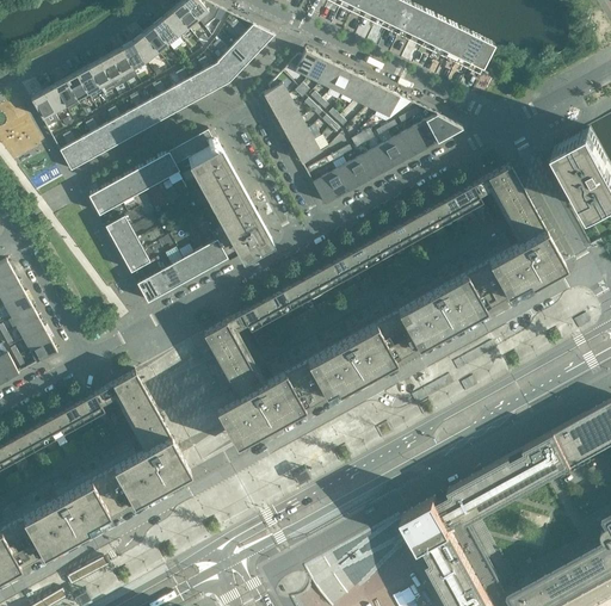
[(208,13),(201,4),(197,0),(187,0),(184,4),(198,22),(208,13)]
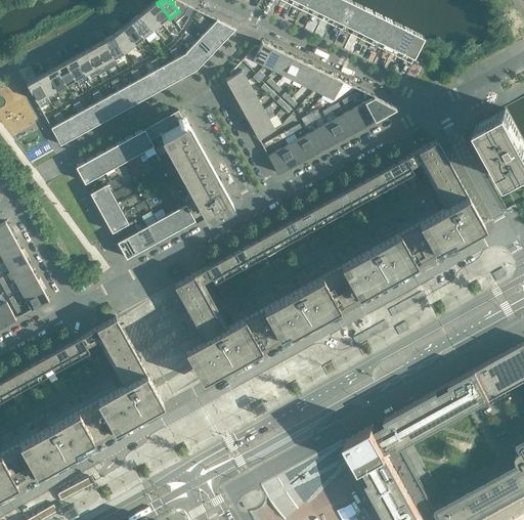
[(292,8),(295,0),(282,0),(281,4),(292,8)]
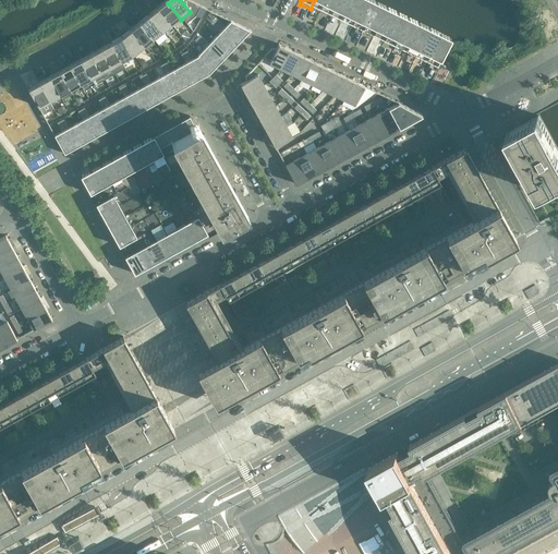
[(322,14),(327,0),(314,0),(311,9),(322,14)]
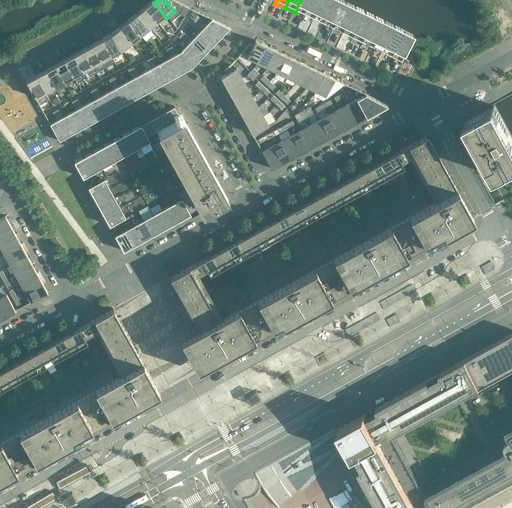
[(304,18),(312,0),(300,0),(295,13),(304,18)]
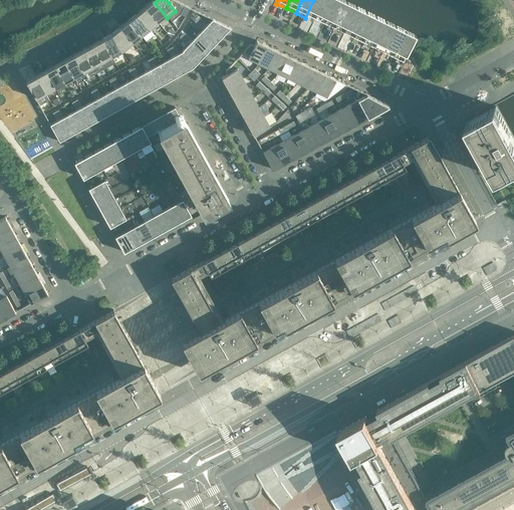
[(315,22),(325,0),(313,0),(305,18),(315,22)]
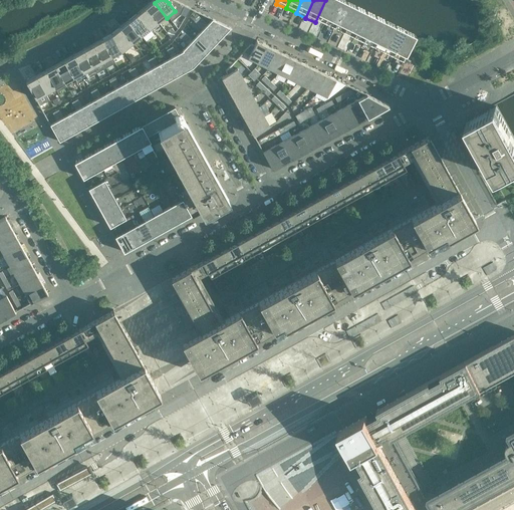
[(325,27),(337,1),(334,0),(325,0),(315,22),(325,27)]
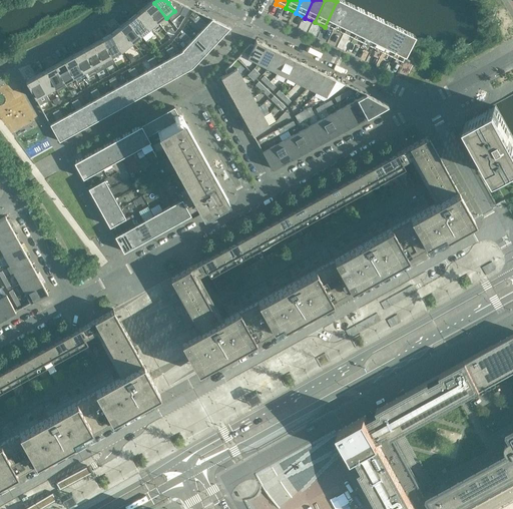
[(334,32),(347,6),(337,1),(325,27),(334,32)]
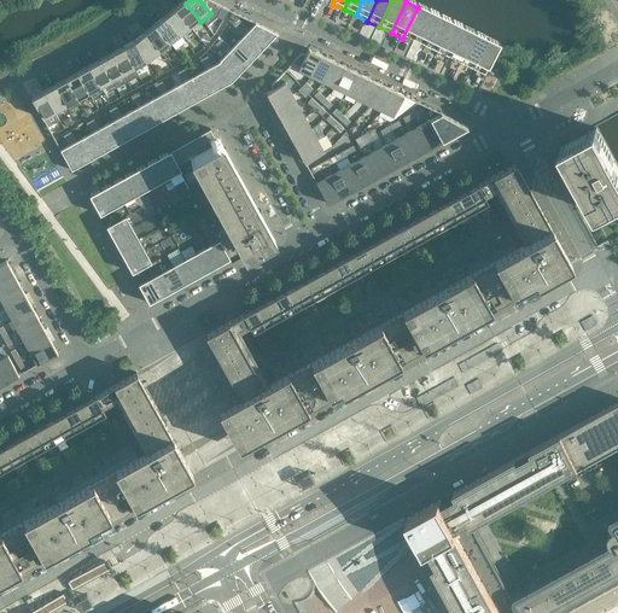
[(200,22),(186,4),(175,12),(190,30),(200,22)]
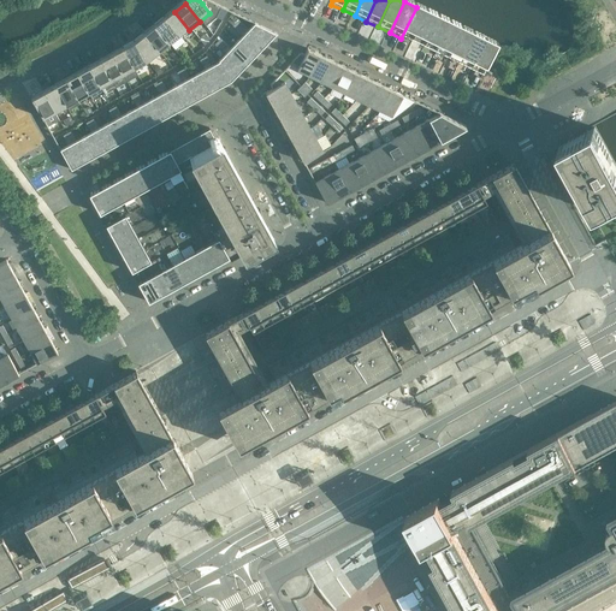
[(413,45),(428,13),(416,7),(401,39),(413,45)]
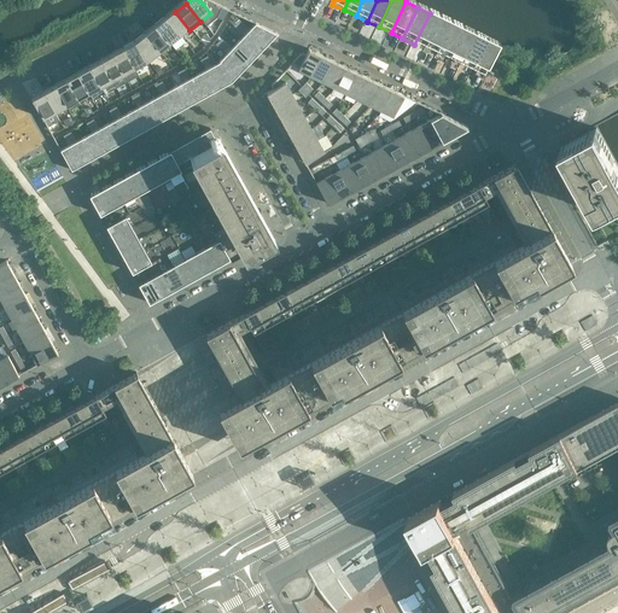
[(190,30),(175,12),(165,19),(180,39),(190,30)]
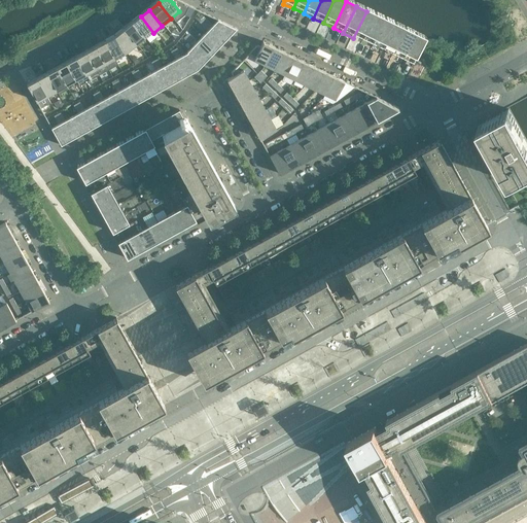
[(363,42),(376,16),(366,11),(353,38),(363,42)]
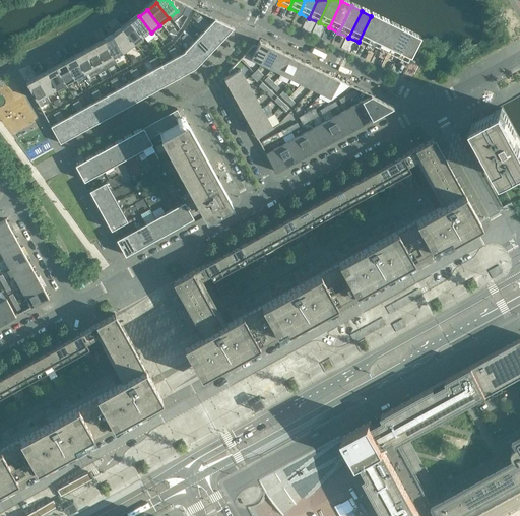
[(151,33),(139,16),(130,23),(143,39),(151,33)]
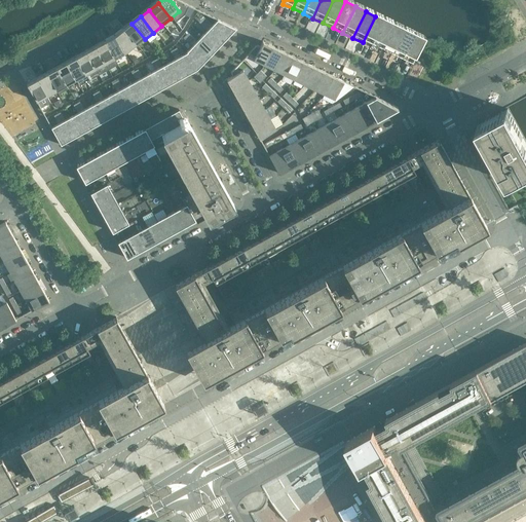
[(373,47),(385,21),(375,16),(363,42),(373,47)]
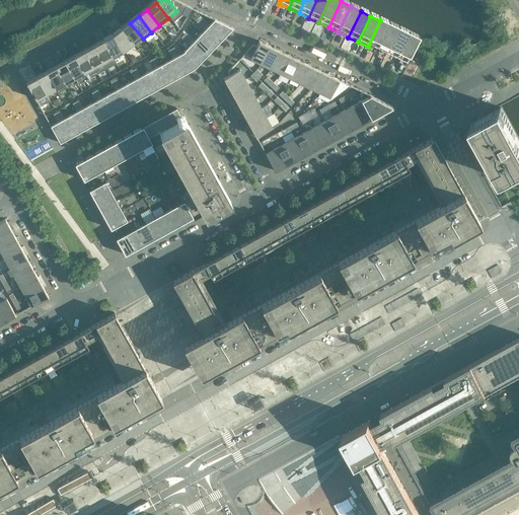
[(221,45),(231,33),(233,31),(215,22),(209,28),(201,20),(199,22),(207,30),(221,45)]
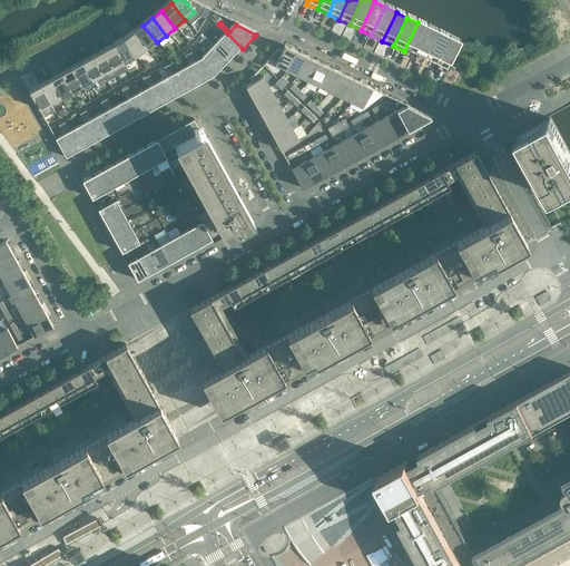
[(414,57),(429,28),(418,22),(404,51),(414,57)]
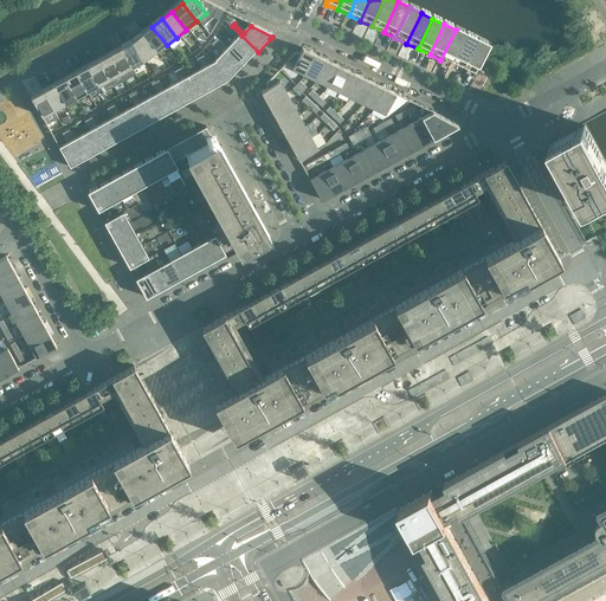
[(258,52),(242,36),(232,26),(230,30),(239,39),(232,45),(250,62),(258,52)]
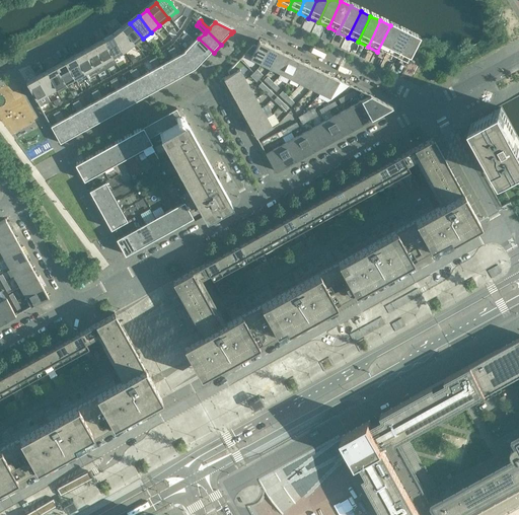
[(143,39),(130,23),(122,30),(134,46),(143,39)]
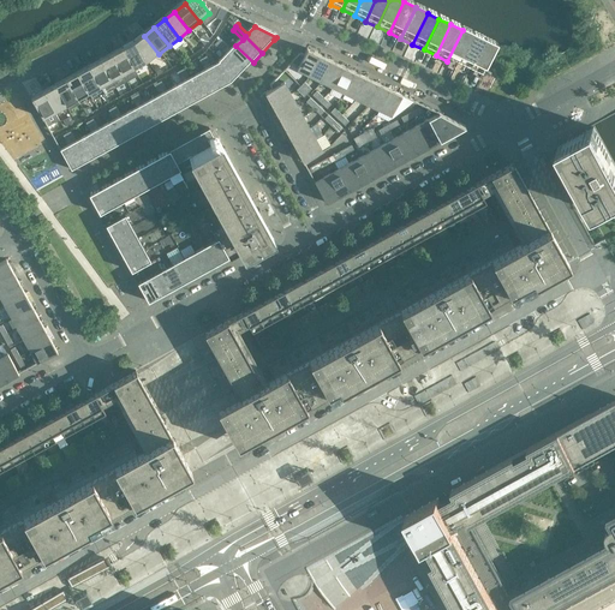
[(459,67),(475,36),(463,30),(447,61),(459,67)]
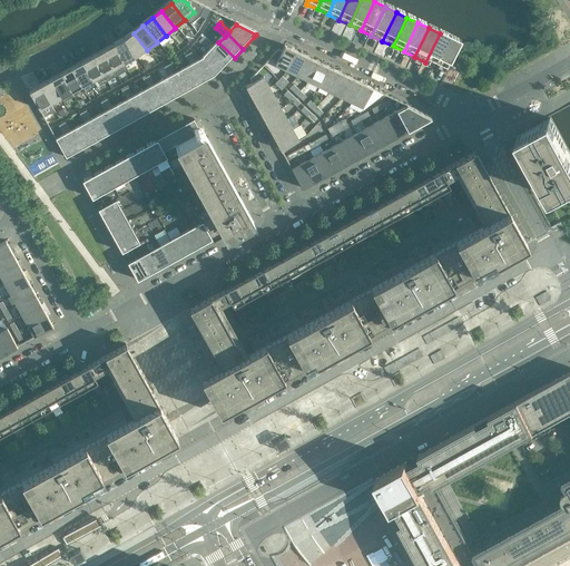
[(147,50),(134,33),(124,41),(135,60),(136,59),(147,50)]
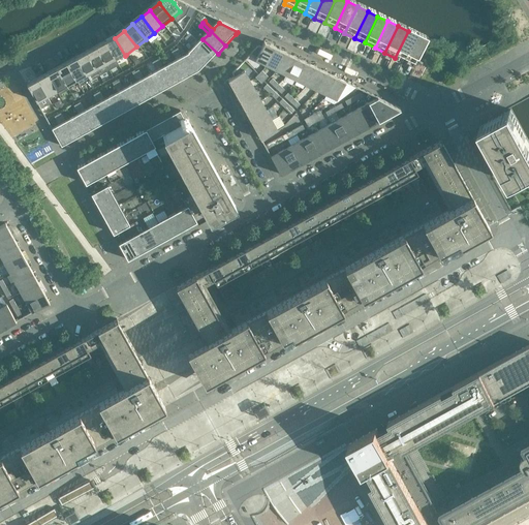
[(405,62),(417,36),(408,31),(395,58),(405,62)]
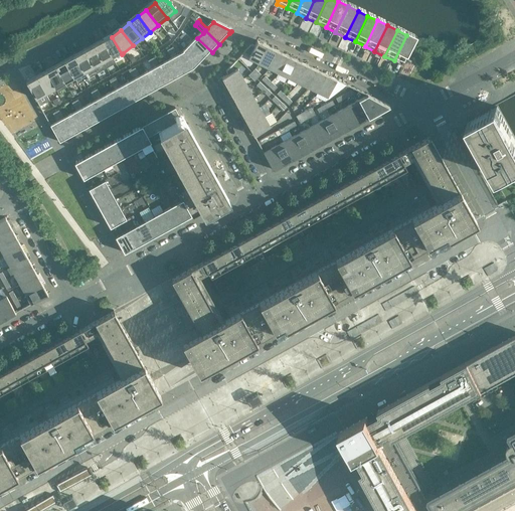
[(404,65),(412,48),(417,40),(406,35),(394,60),(404,65)]
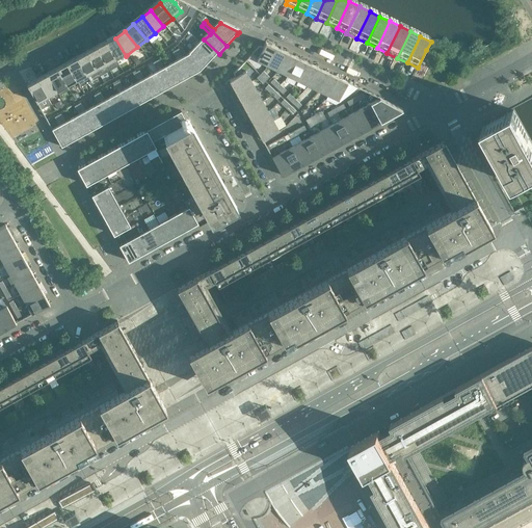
[(219,54),(204,40),(198,46),(190,37),(188,40),(196,48),(211,61),(219,54)]
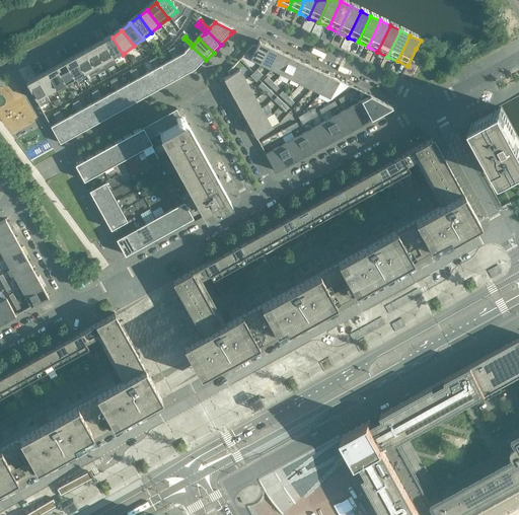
[(123,55),(113,38),(103,43),(113,60),(123,55)]
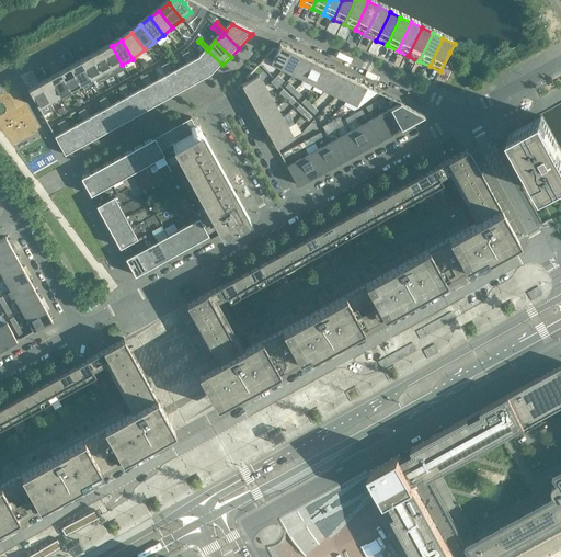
[(222,65),(207,50),(198,42),(196,45),(205,53),(199,58),(210,78),(222,65)]
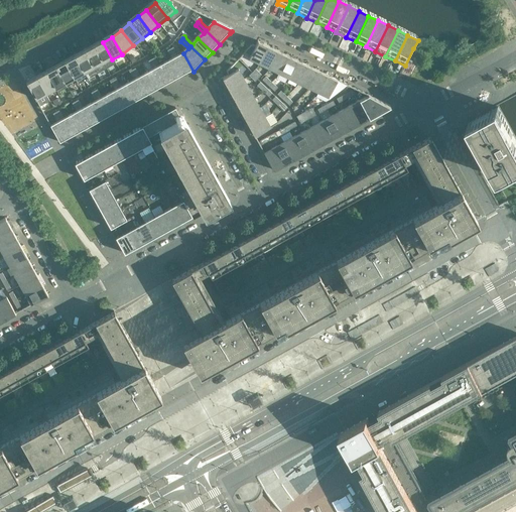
[(112,59),(103,42),(93,47),(103,66),(112,59)]
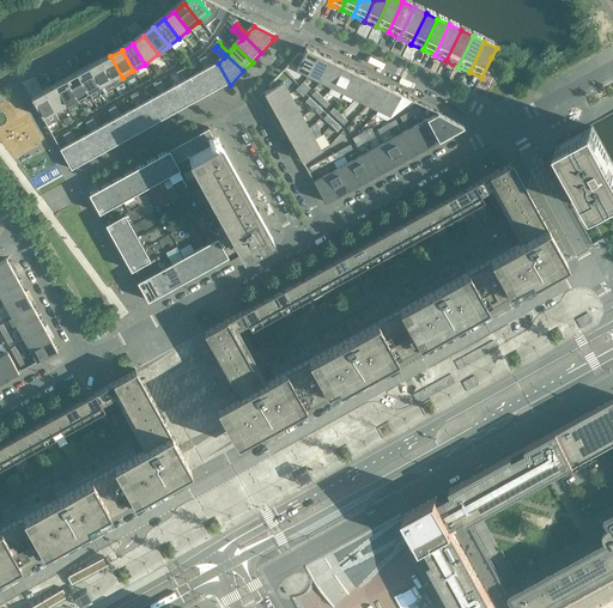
[(308,79),(319,59),(307,53),(303,60),(298,58),(291,66),(297,70),(296,73),(308,79)]
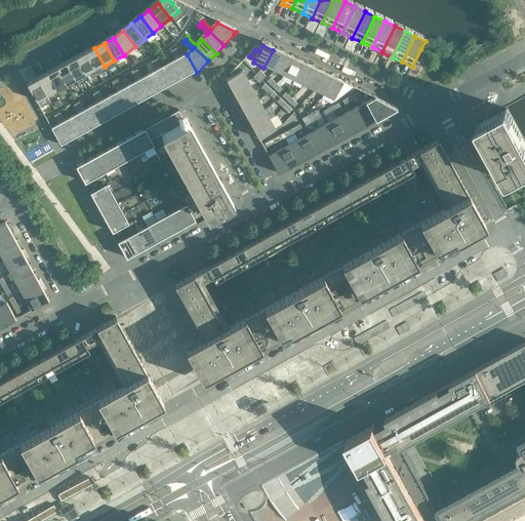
[(105,67),(94,48),(85,54),(95,72),(105,67)]
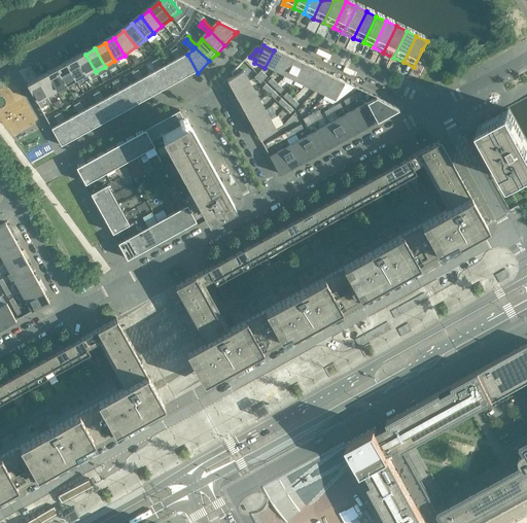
[(275,73),(283,56),(274,50),(265,68),(275,73)]
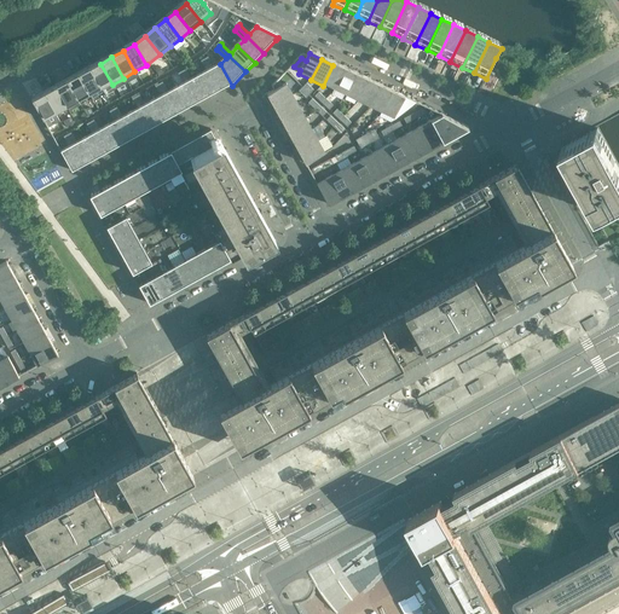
[(232,86),(220,64),(220,65),(213,70),(207,61),(203,63),(209,73),(220,93),(232,86)]
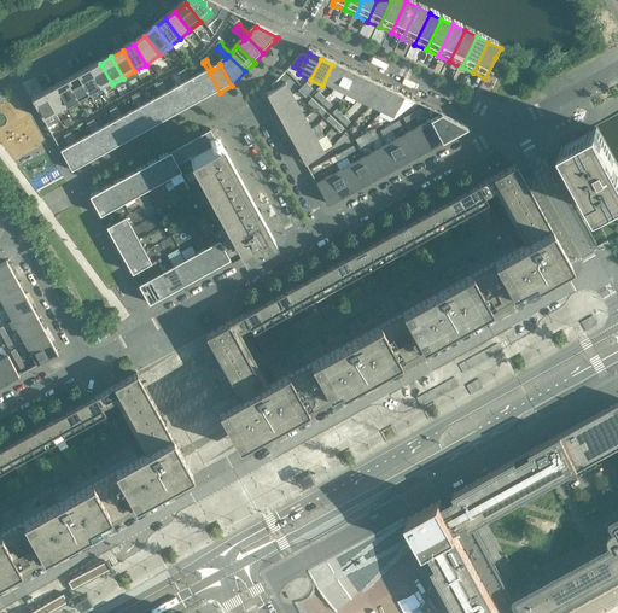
[(220,93),(209,73),(203,63),(199,65),(205,74),(197,79),(209,99),(220,93)]
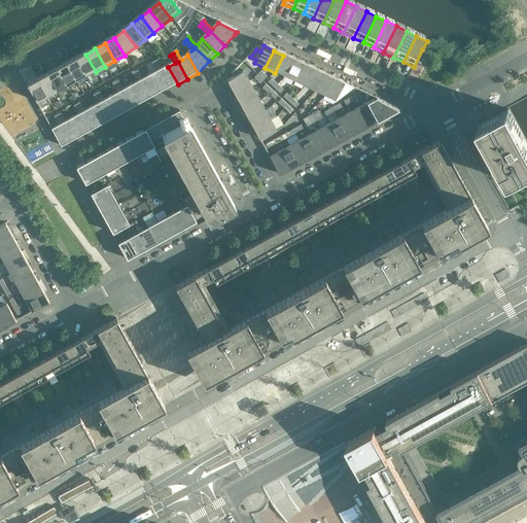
[(96,72),(85,55),(75,60),(85,77),(96,72)]
